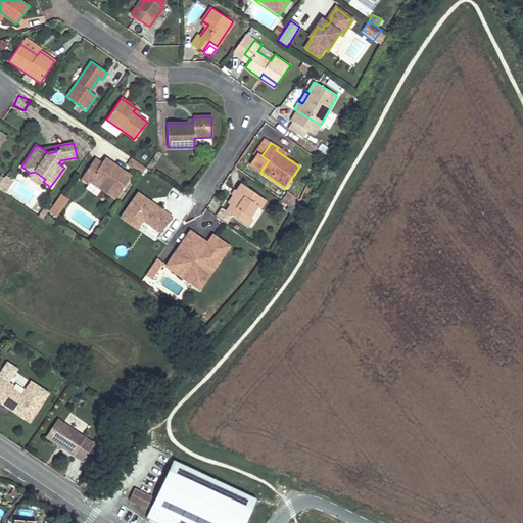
[(278,147),(276,150),(286,157),(288,154),(278,147)]
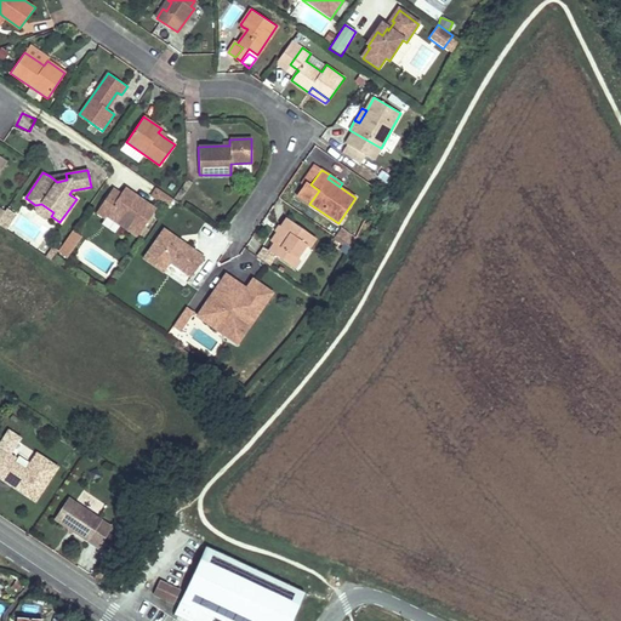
[(107,215),(137,235),(155,209),(137,197),(135,199),(132,198),(135,195),(124,187),(120,193),(112,188),(96,211),(104,217),(107,215)]
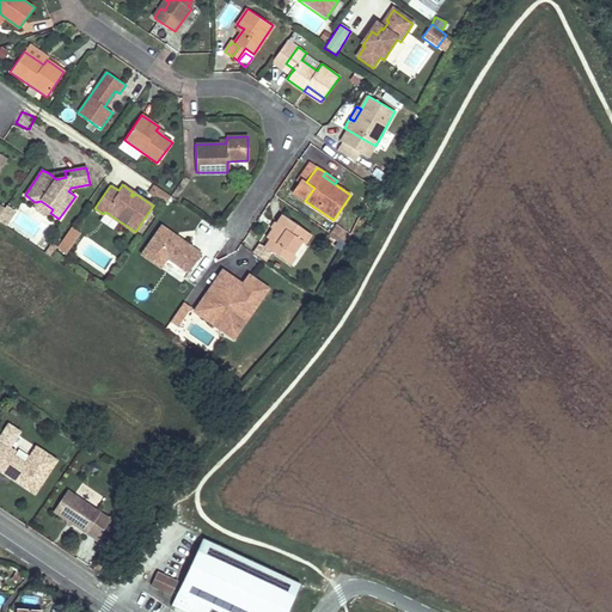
[(165,203),(171,196),(154,184),(150,193),(165,203)]
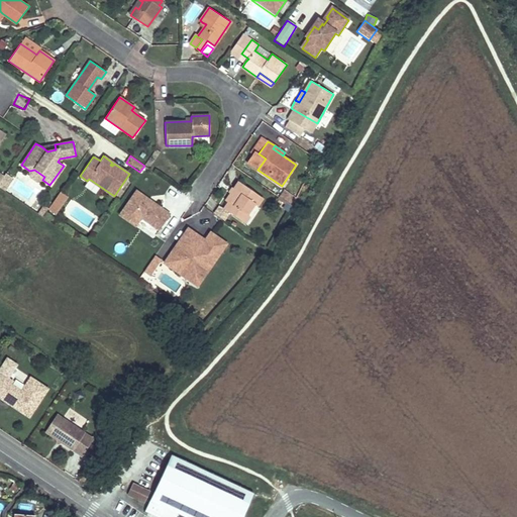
[(34,170),(29,171),(30,177),(36,181),(42,180),(44,177),(34,170)]
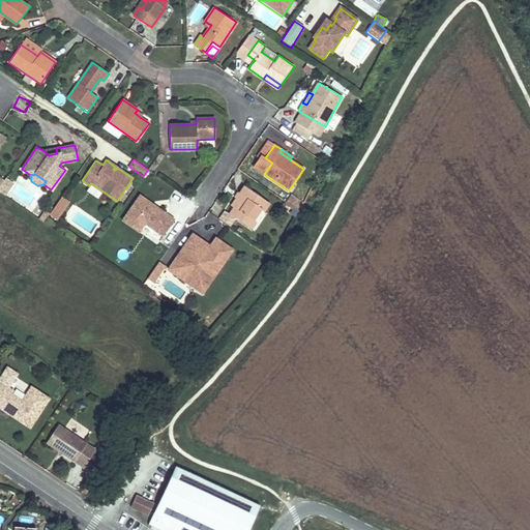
[(3,181),(0,185),(7,190),(10,185),(3,181)]
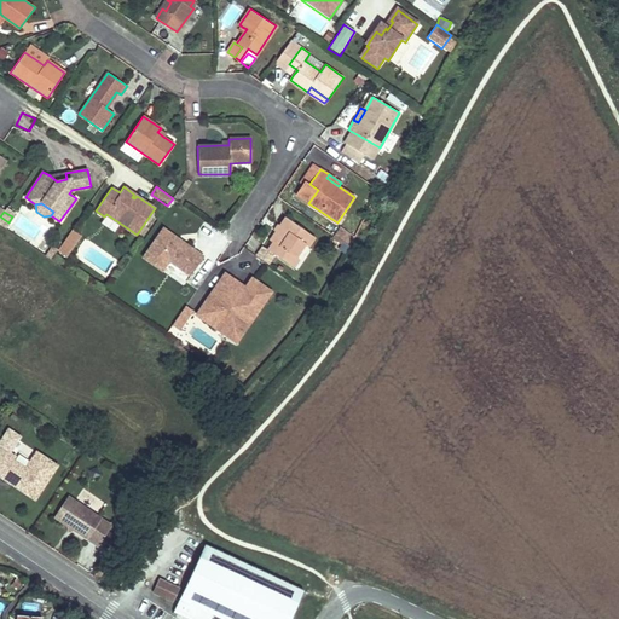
[(287,217),(279,226),(284,230),(281,235),(276,232),(270,239),(273,242),(268,249),(275,254),(285,261),(291,254),(296,256),(305,244),(308,246),(314,237),(287,217)]
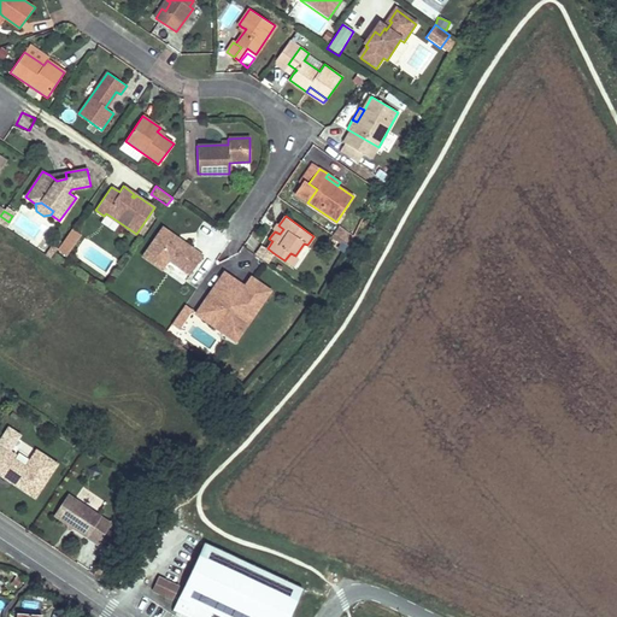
[(277,224),(274,229),(275,231),(280,234),(283,229),(278,225),(277,224)]
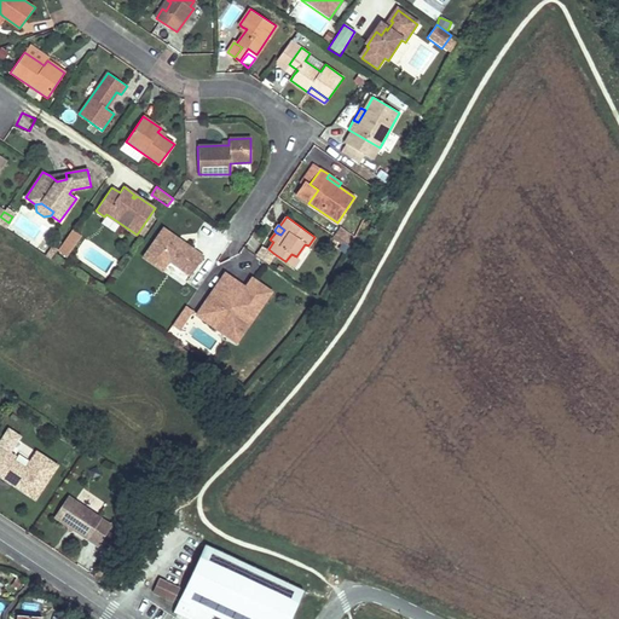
[(167,268),(186,282),(204,258),(162,229),(140,259),(163,275),(167,268)]
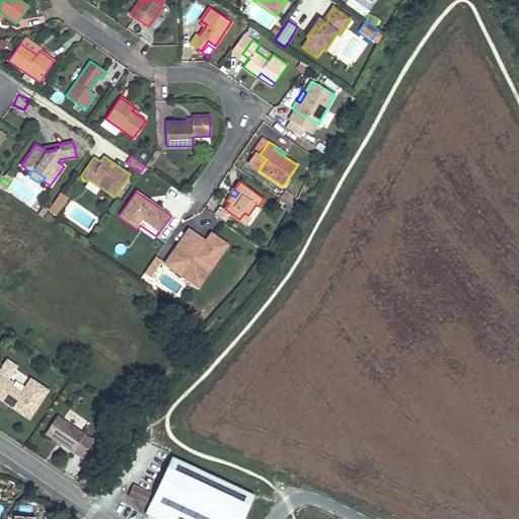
[(289,204),(293,198),(285,192),(281,199),(289,204)]
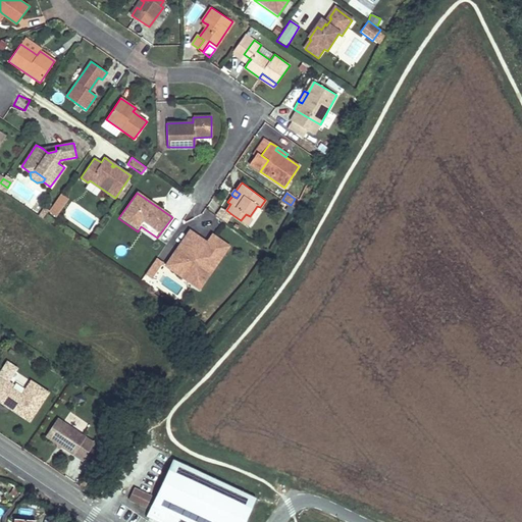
[(48,213),(56,218),(68,199),(60,194),(48,213)]
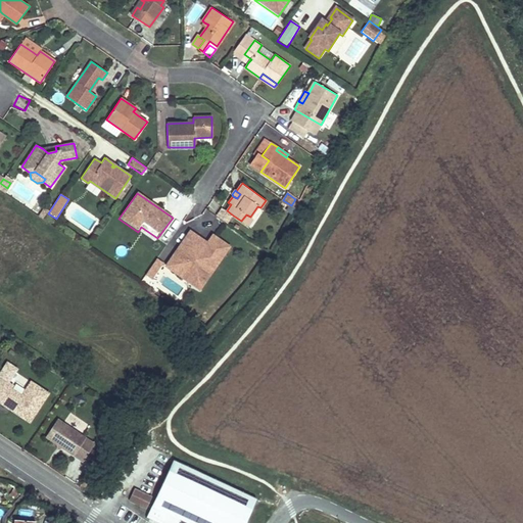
[(227,210),(223,207),(217,217),(226,223),(232,215),(227,210)]
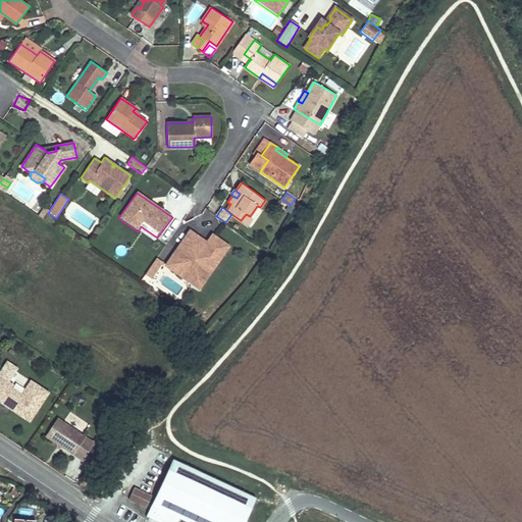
[(45,216),(48,212),(43,209),(41,213),(38,216),(42,219),(45,216)]
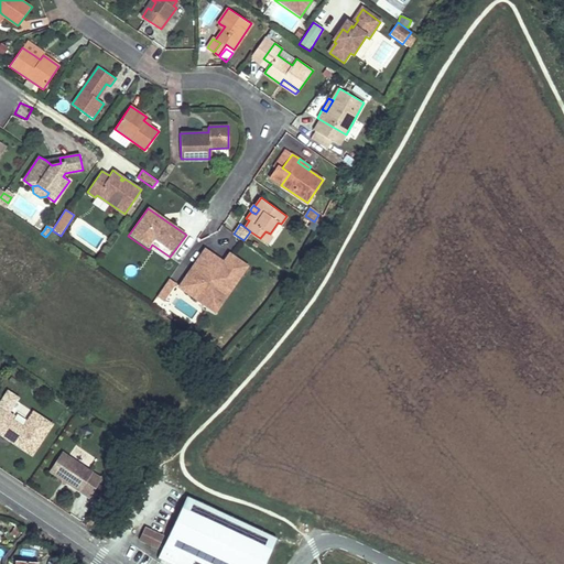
[(266,231),(260,238),(268,245),(273,236),(270,234),(266,231)]
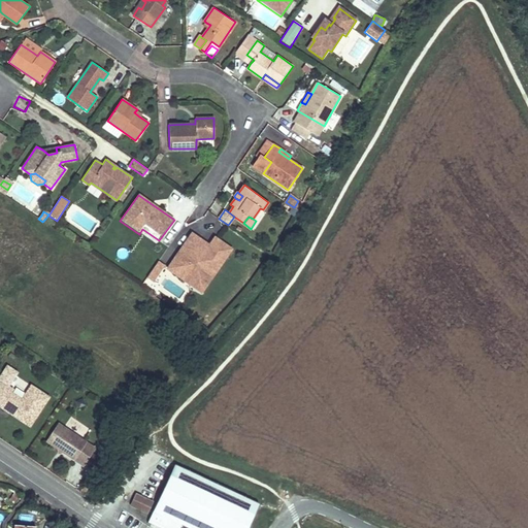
[(168,269),(190,284),(196,274),(200,277),(212,260),(219,264),(229,251),(215,240),(210,245),(210,249),(207,249),(206,246),(192,236),(168,269)]
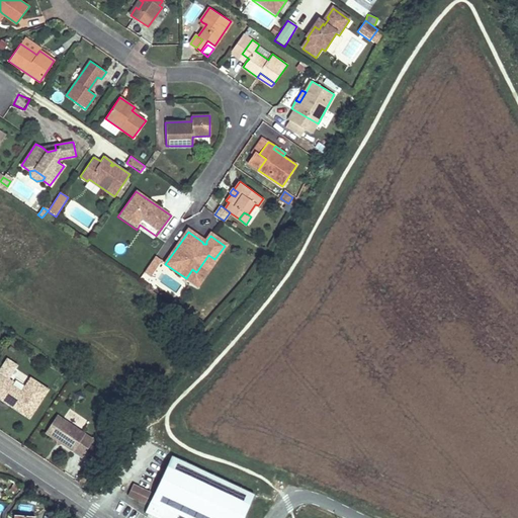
[(196,285),(214,259),(208,255),(196,272),(192,269),(186,278),(196,285)]
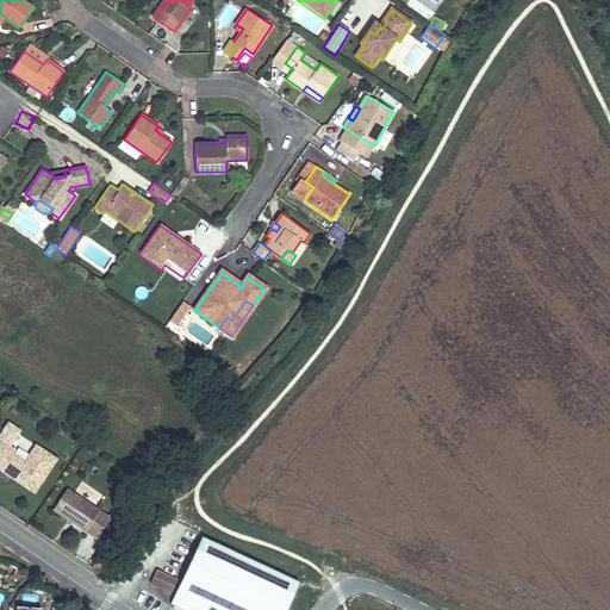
[(182,303),(169,322),(175,327),(188,306),(182,303)]
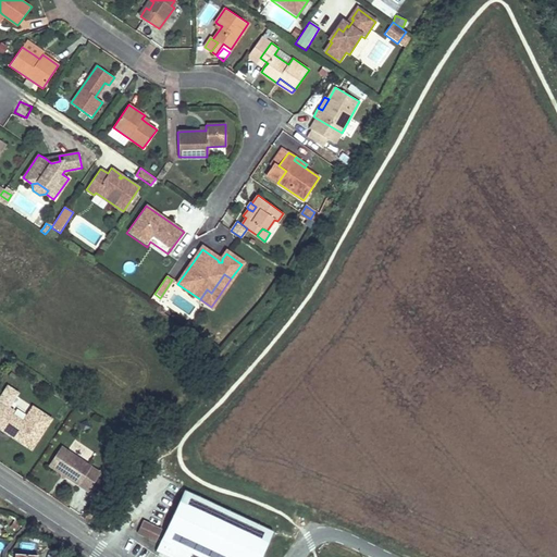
[(19,393),(8,386),(0,397),(0,429),(5,433),(7,431),(10,433),(9,435),(31,449),(51,420),(33,407),(22,422),(12,415),(14,411),(9,407),(19,393)]
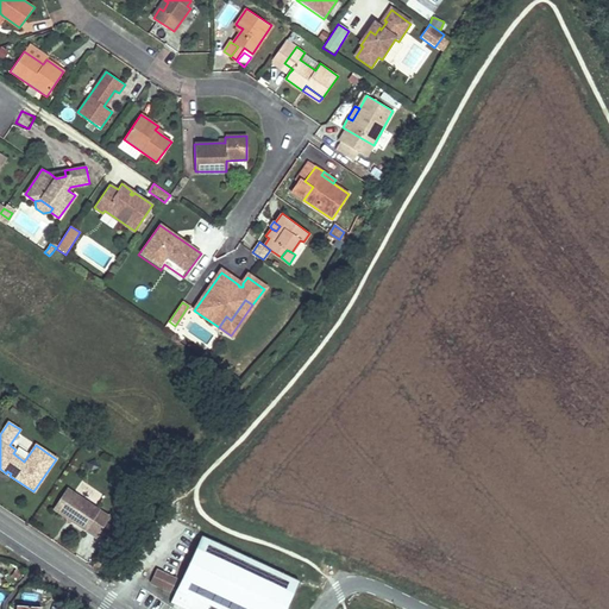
[(56,512),(69,520),(74,520),(75,525),(99,540),(112,521),(69,491),(56,512)]
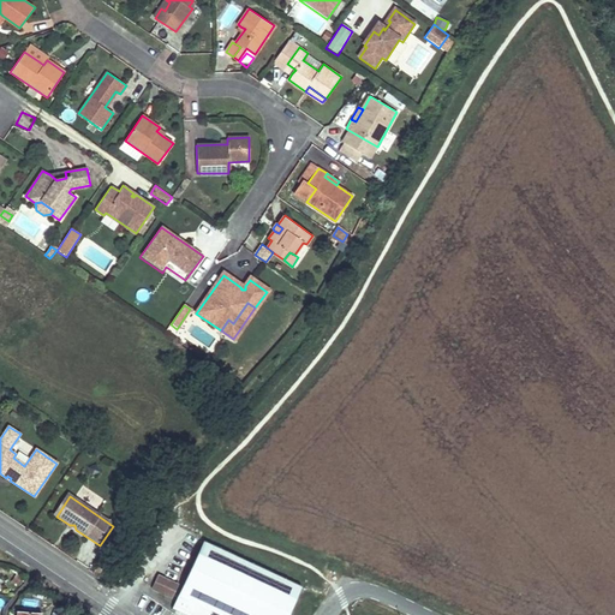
[(288,614),(302,587),(203,542),(172,607),(189,614),(209,614),(213,608),(227,614),(288,614)]
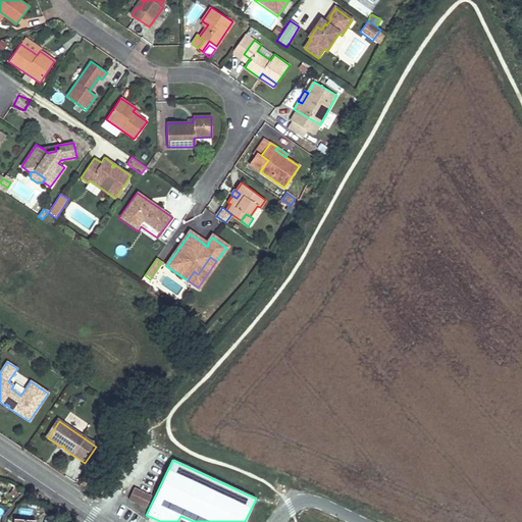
[(152,496),(135,487),(129,499),(147,507),(152,496)]
